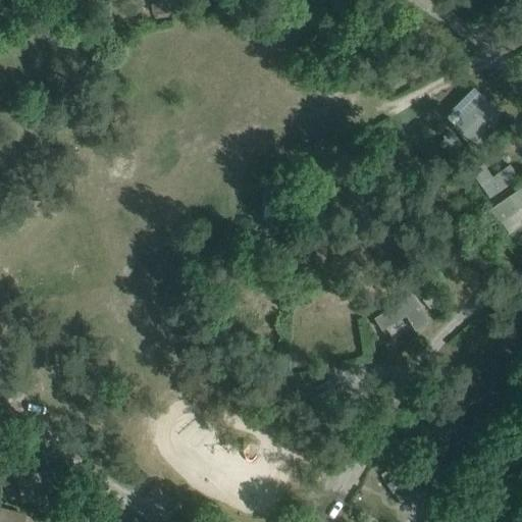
[(168,0),(161,0),(153,1),(155,14),(170,12),(168,0)]
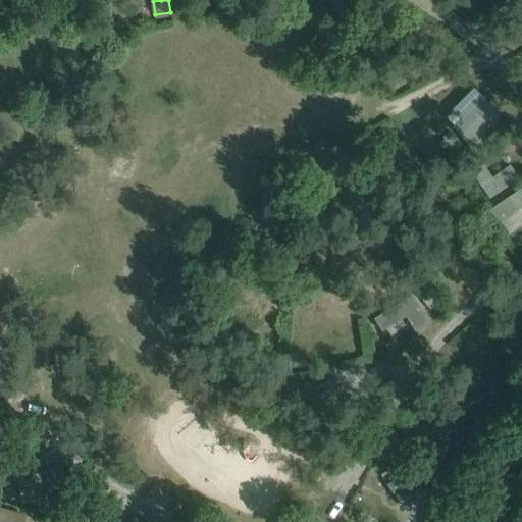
[(451,109),(461,119),(454,126),(471,145),(501,115),(473,88),(451,109)]
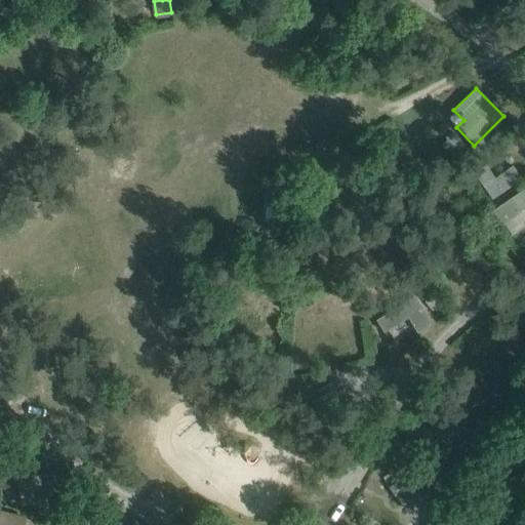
[(474,172),(492,199),(523,178),(514,164),(495,176),(486,163),(474,172)]
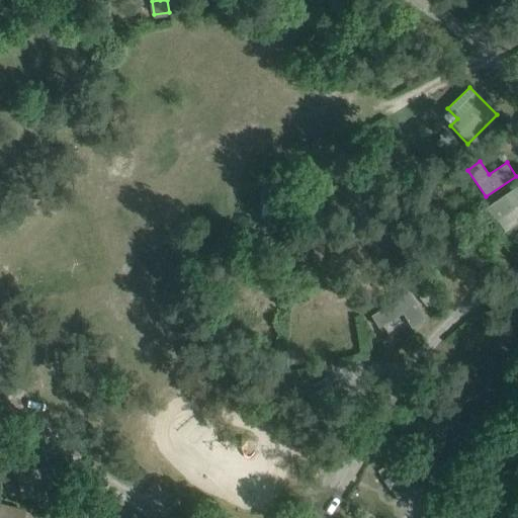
[(371,316),(378,329),(403,314),(412,329),(427,320),(410,291),(371,316)]
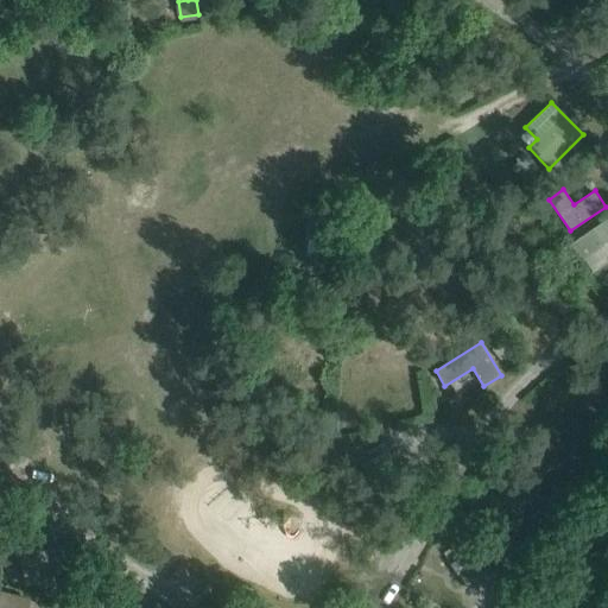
[(470,591),(494,574),(472,540),(456,550),(469,569),(460,575),(470,591)]
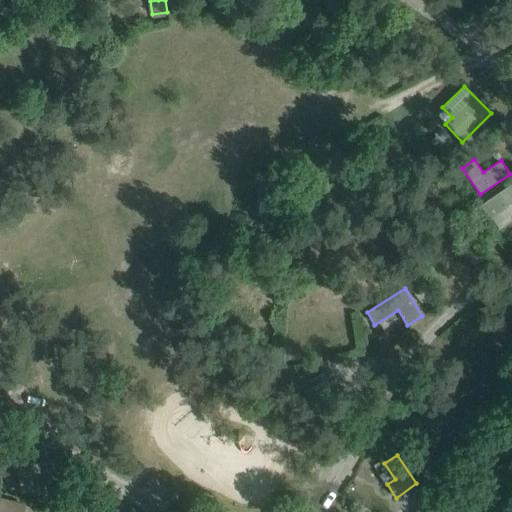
[(0,511),(25,511),(27,505),(0,497),(0,511)]
